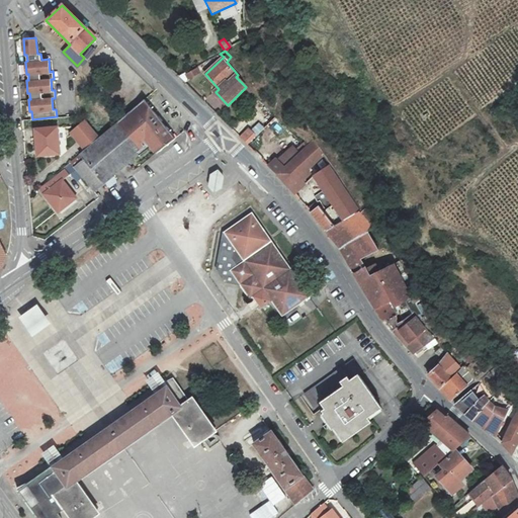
[(199,73),(196,67),(186,73),(189,79),(199,73)]
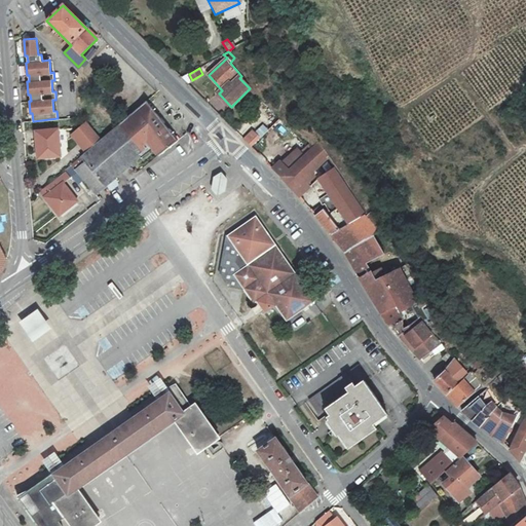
[(86,150),(69,163),(96,194),(138,156),(140,158),(153,149),(158,155),(178,141),(146,101),(102,138),(86,150)]
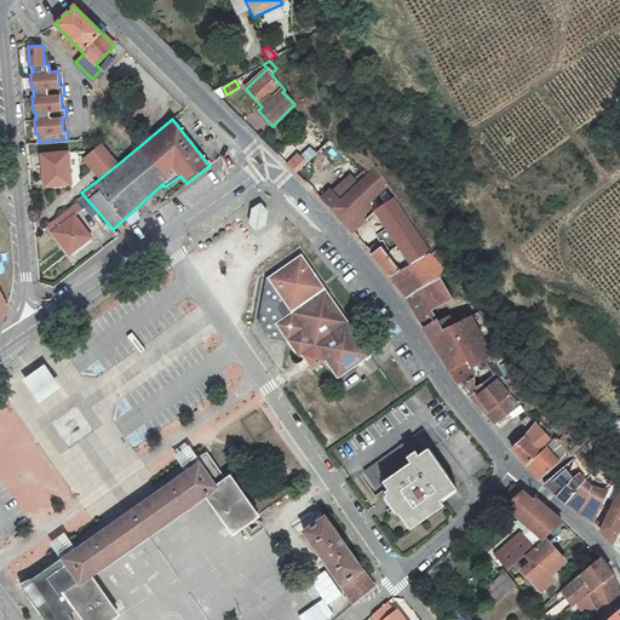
[(86,156),(102,177),(120,162),(103,143),(86,156)]
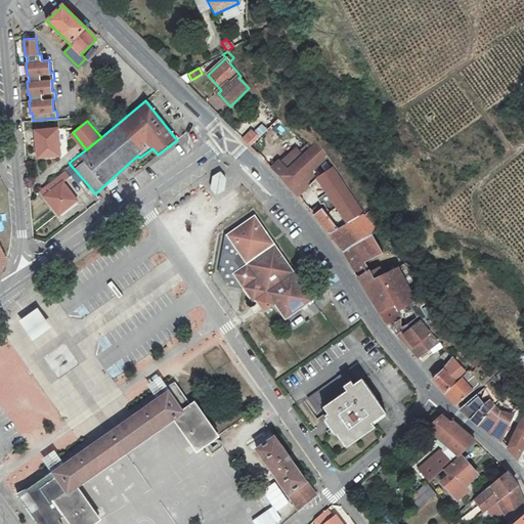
[(260,137),(268,131),(262,124),(255,130),(260,137)]
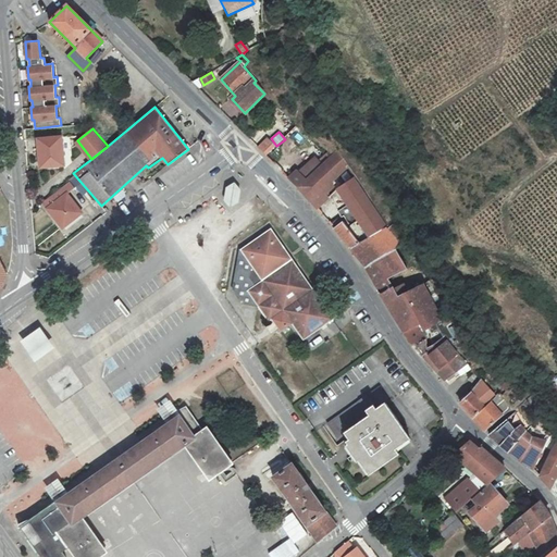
[(61,136),(38,138),(41,166),(64,165),(61,136)]
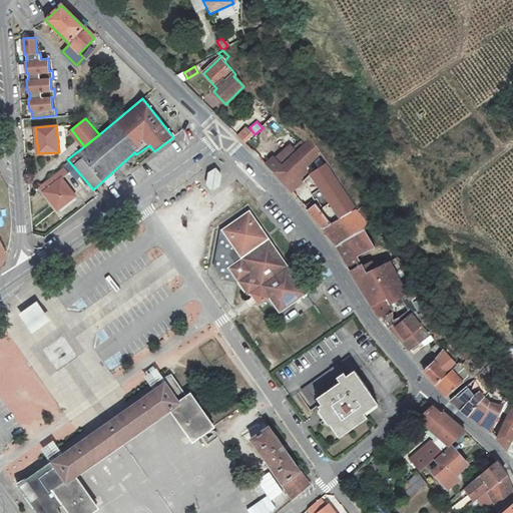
[(241,132),(237,136),(245,144),(251,137),(247,133),(244,135),(241,132)]
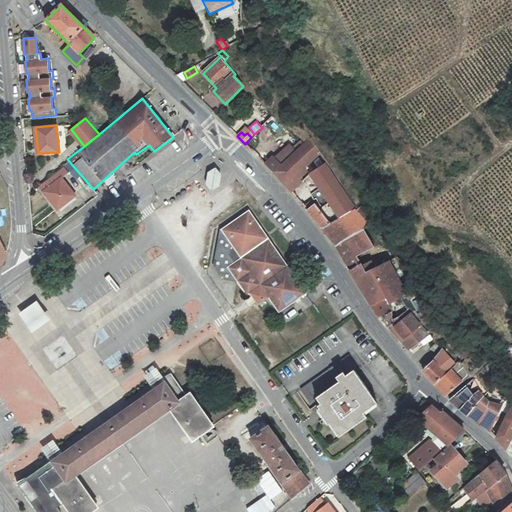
[(301,205),(321,226),(347,205),(351,202),(310,139),(297,153),(290,146),(278,157),(283,163),(280,166),(273,158),(276,155),(270,148),(260,158),(275,174),(294,196),(304,187),(301,183),(303,181),(300,178),(308,171),(305,167),(307,165),(328,194),(315,204),(305,201),(301,205)]
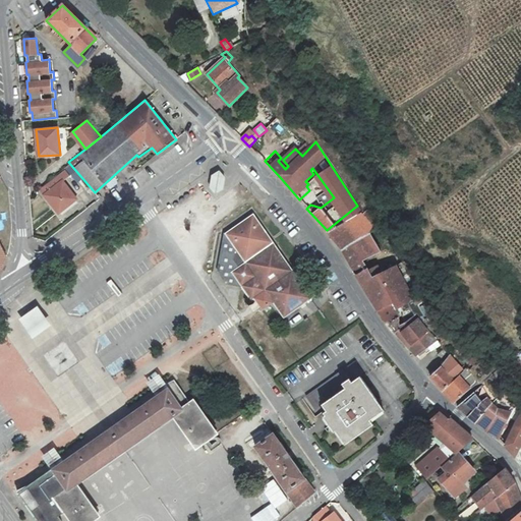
[(220,191),(224,175),(213,172),(209,188),(220,191)]
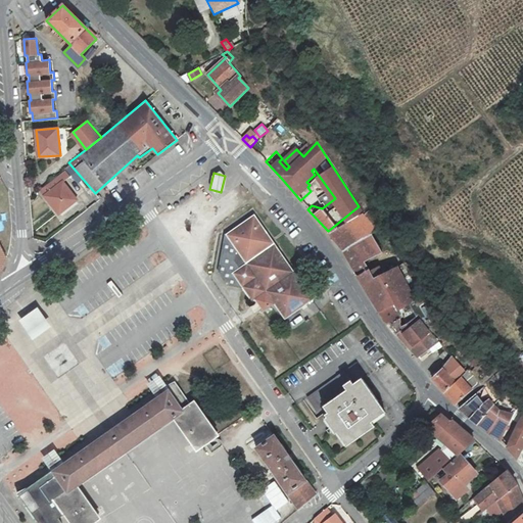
[(74,197),(55,174),(38,187),(56,211),(74,197)]
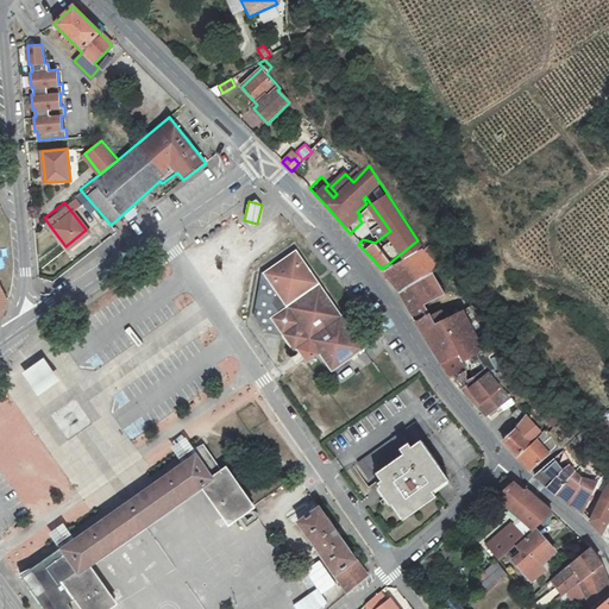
[(413,244),(382,269),(399,289),(418,327),(441,363),(457,356),(460,363),(482,351),(456,301),(443,312),(437,306),(428,314),(420,305),(437,288),(422,270),(428,263),(413,244)]
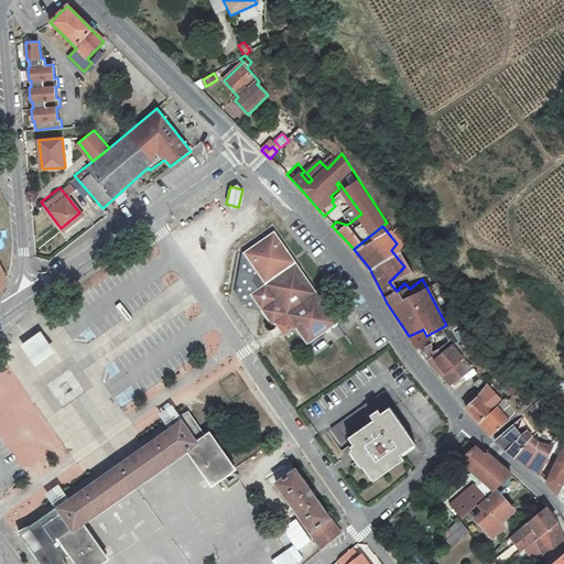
[(275,234),(248,252),(257,266),(253,280),(260,289),(250,295),(248,308),(262,311),(271,324),(274,323),(275,324),(285,318),(284,316),(290,313),(311,343),(338,323),(275,234)]
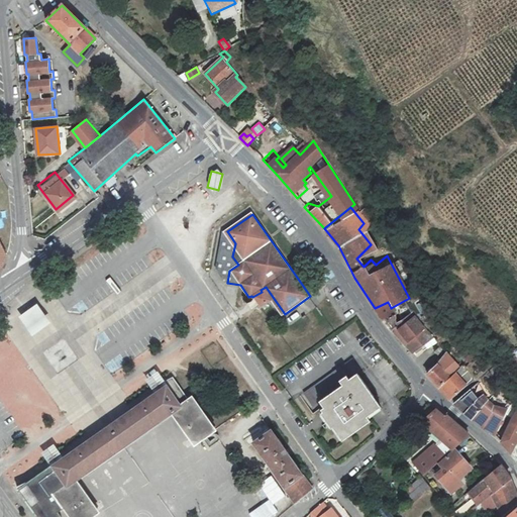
[(388,302),(375,308),(381,320),(392,332),(394,331),(398,328),(396,321),(395,315),(391,308),(388,302)]
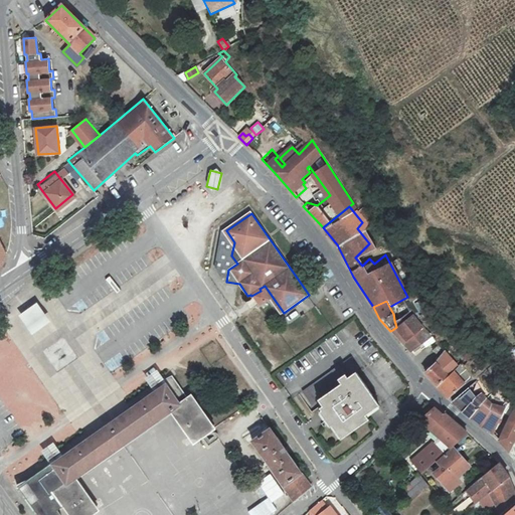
[(38,306),(25,315),(34,327),(46,318),(38,306)]
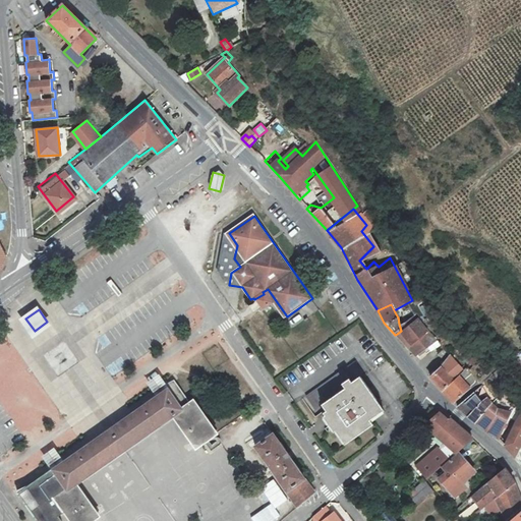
[(416,321),(399,324),(401,331),(397,334),(415,355),(426,346),(429,350),(438,344),(436,340),(424,327),(421,329),(416,321)]
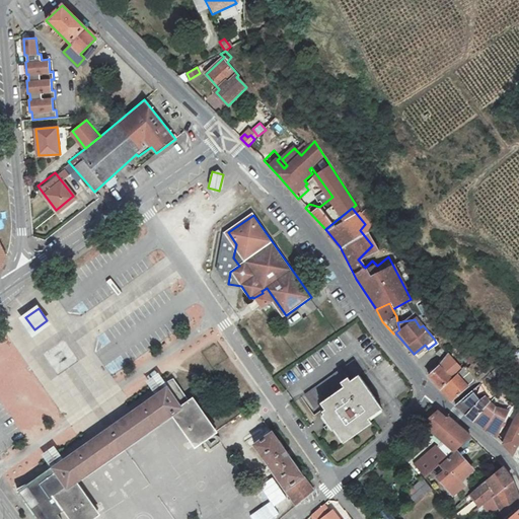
[(65,340),(44,353),(59,375),(79,362),(65,340)]
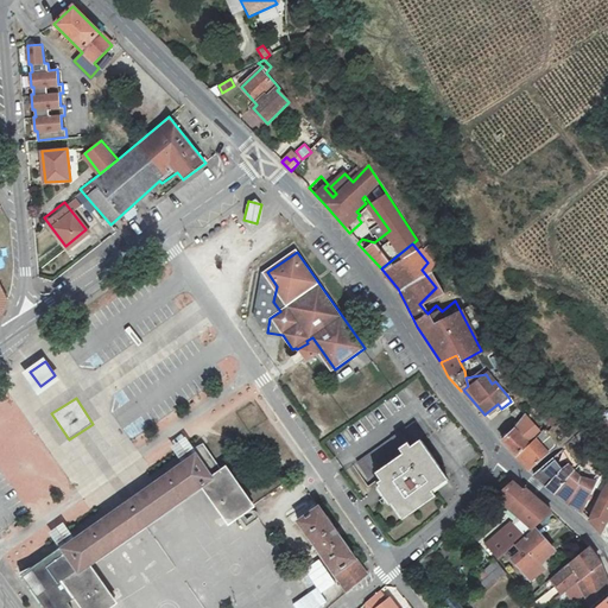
[(518,407),(510,413),(517,419),(524,412),(518,407)]
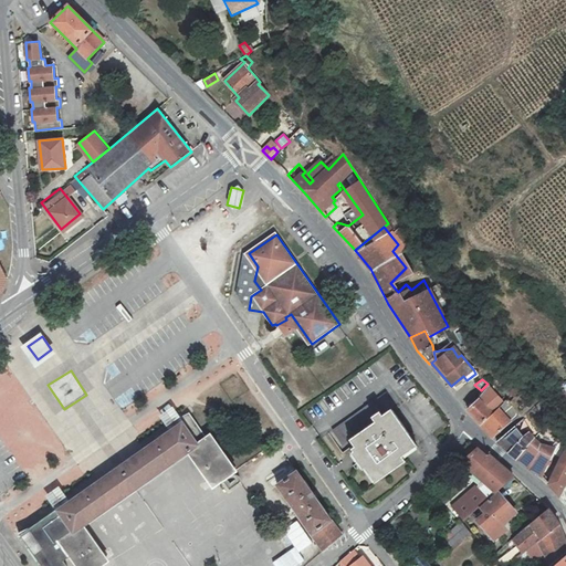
[(503,402),(489,387),(482,398),(468,409),(481,425),(503,402)]
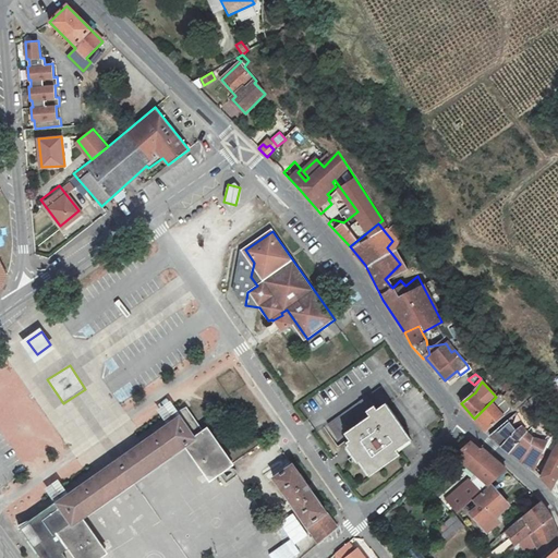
[(381,390),(328,425),(337,440),(343,436),(348,441),(344,444),(348,449),(351,447),(370,475),(398,458),(392,450),(408,440),(387,408),(391,404),(381,390)]
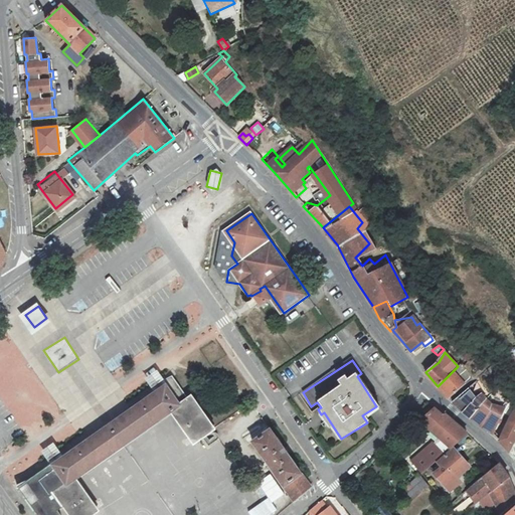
[(462,363),(458,366),(438,386),(449,398),(474,377),(462,363)]
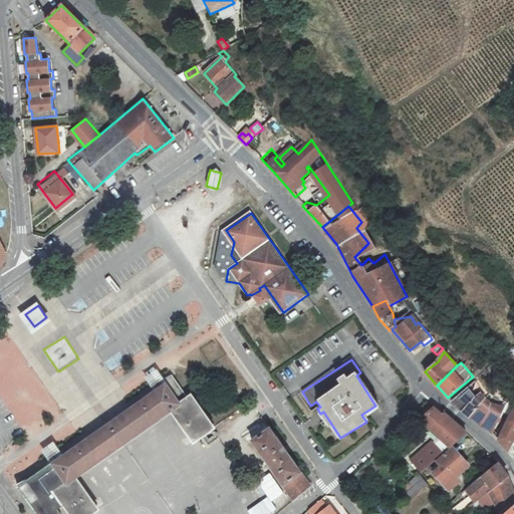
[(43,467),(45,470),(38,475),(16,484),(37,513),(59,513),(56,509),(63,505),(69,513),(90,513),(97,509),(75,478),(171,411),(193,443),(213,429),(190,396),(185,400),(170,378),(162,383),(164,387),(54,464),(52,461),(43,467)]
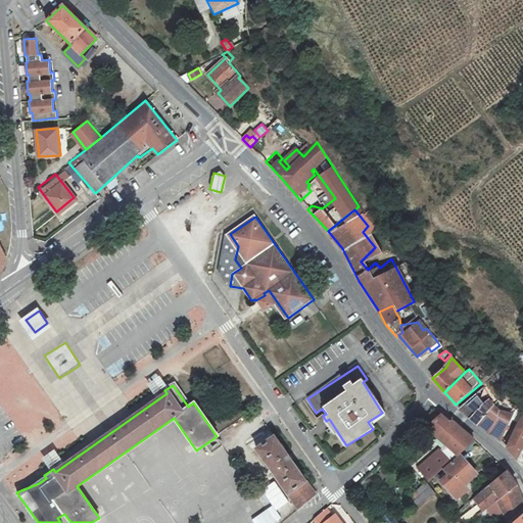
[(477,424),(495,406),(490,400),(492,399),(481,389),(460,409),(477,424)]
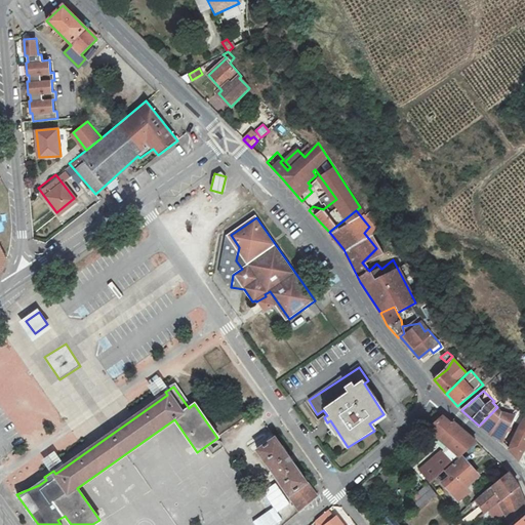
[(519,429),(524,417),(524,413),(518,409),(514,414),(510,412),(501,412),(497,407),(479,426),(500,444),(511,425),(519,429)]
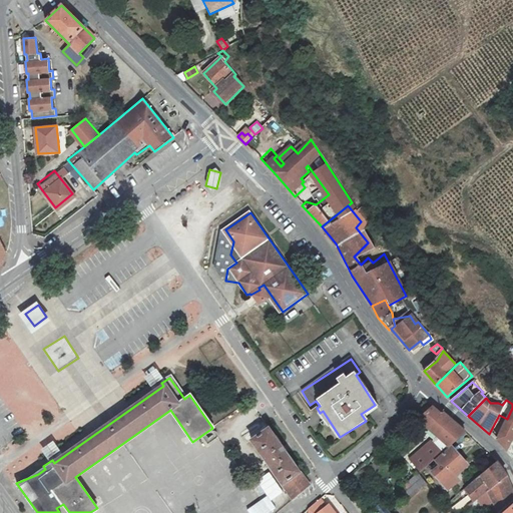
[(441,415),(433,407),(419,419),(440,436),(449,447),(451,445),(466,433),(444,413),(441,415)]
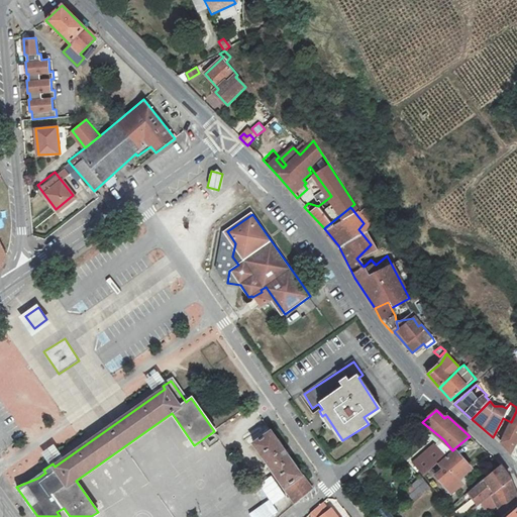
[(516,411),(511,422),(500,442),(511,453),(516,441),(516,411)]
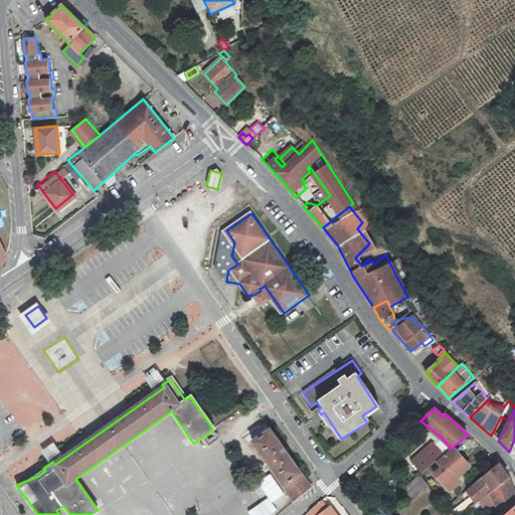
[(270,430),(247,446),(290,505),(310,487),(270,430)]
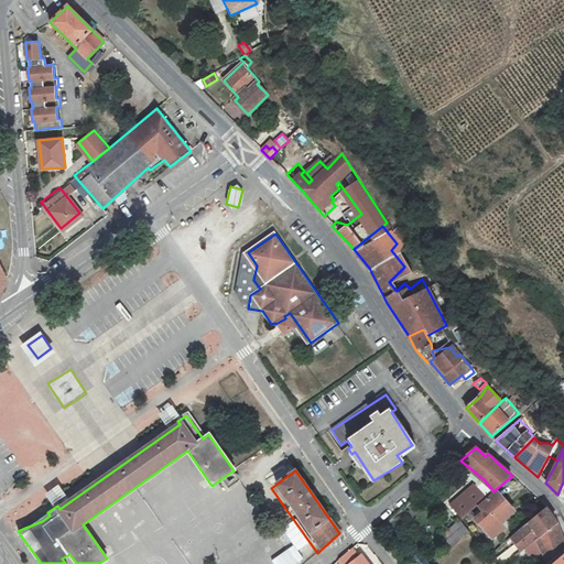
[(485,498),(474,485),(451,505),(463,518),(478,505),(485,498)]
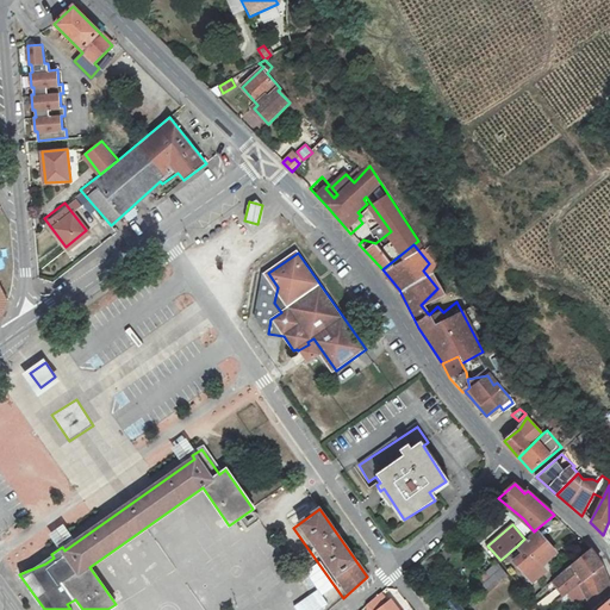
[(555,553),(536,529),(534,531),(524,539),(517,546),(523,553),(514,560),(531,582),(545,570),(540,565),(555,553)]
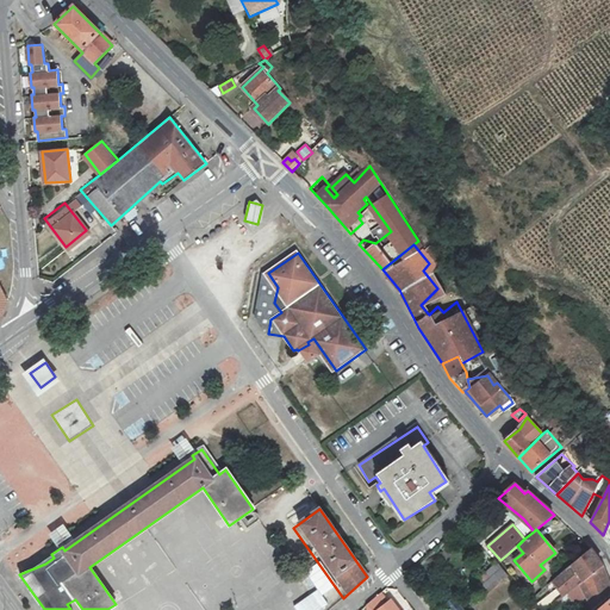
[(583,583),(603,566),(592,548),(554,580),(566,596),(576,589),(583,583)]
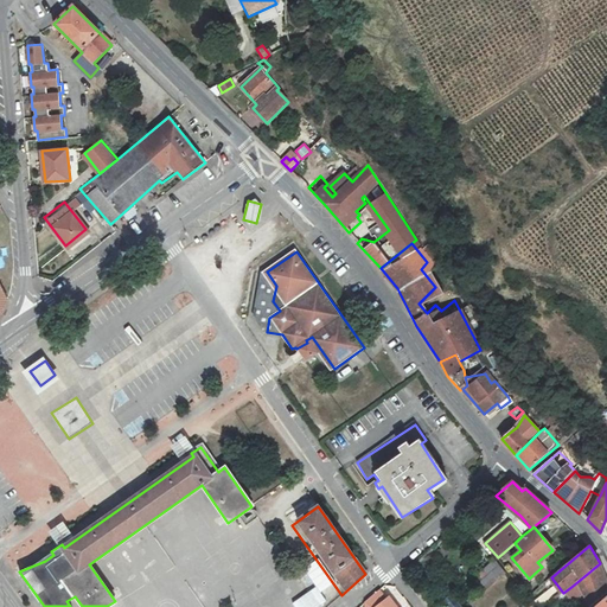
[(480,592),(504,573),(493,560),(480,570),(485,576),(474,585),(480,592)]
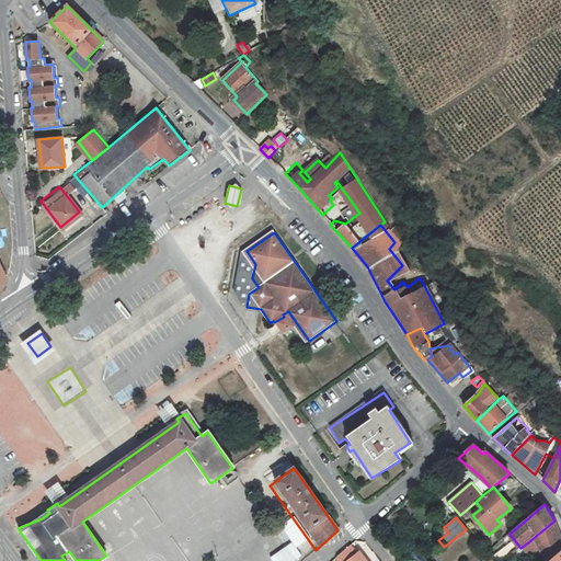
[(560,546),(560,536),(554,521),(536,536),(546,560),(560,546)]
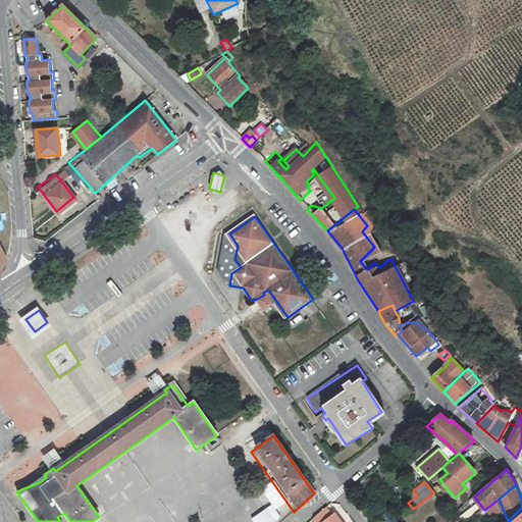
[(481,521),(498,510),(492,504),(484,510),(474,518),(476,521),(481,521)]
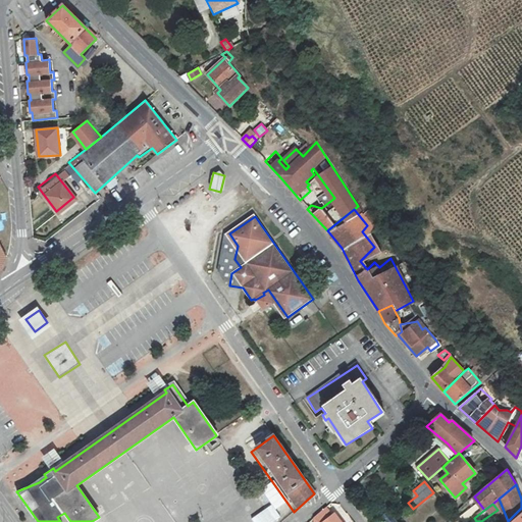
[(331,518),(324,510),(313,519),(313,521),(327,521),(334,517),(333,516),(331,518)]
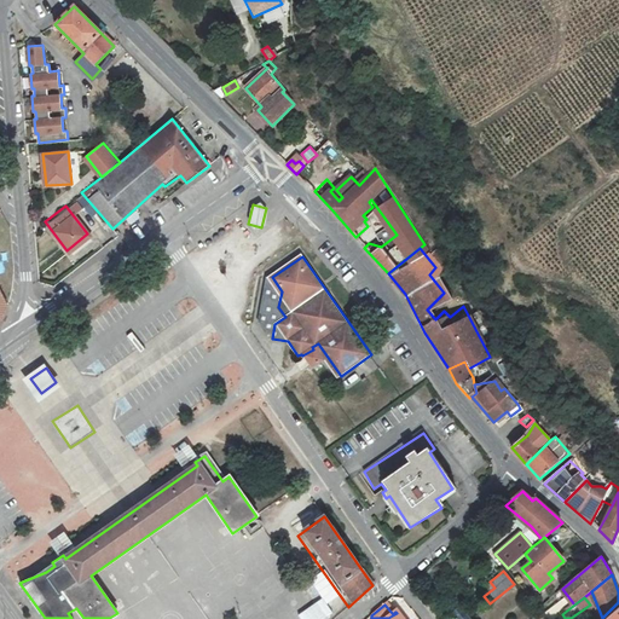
[(618,618),(618,606),(605,618),(618,618)]
